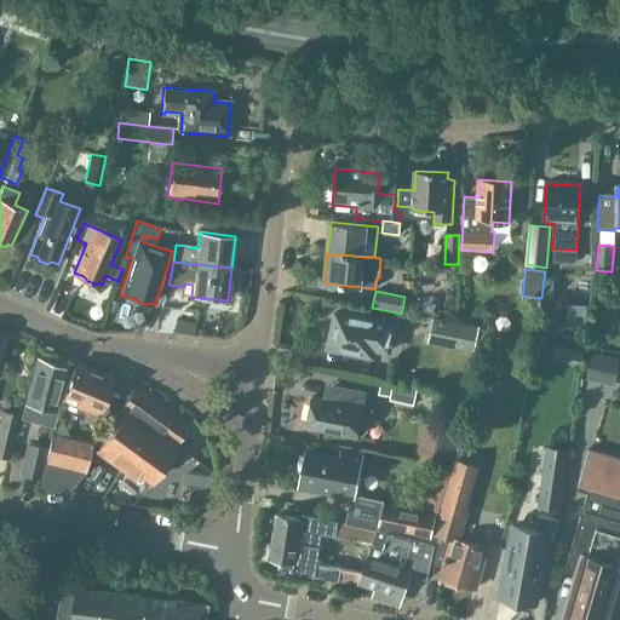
[(385,310),(383,322),(397,325),(407,327),(409,315),(401,314),(385,310)]
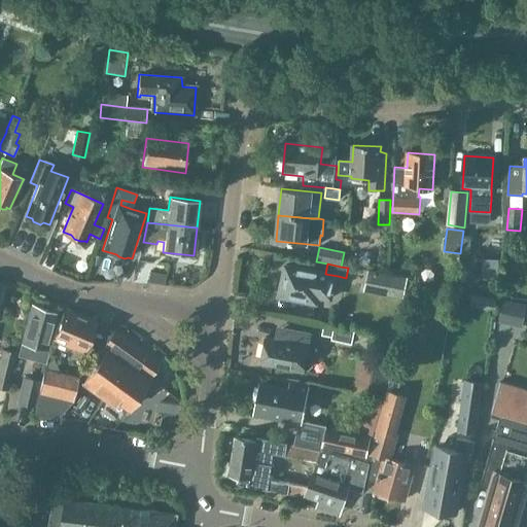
[(280,296),(318,304),(319,301),(332,303),(338,276),(325,274),(285,266),(280,296)]
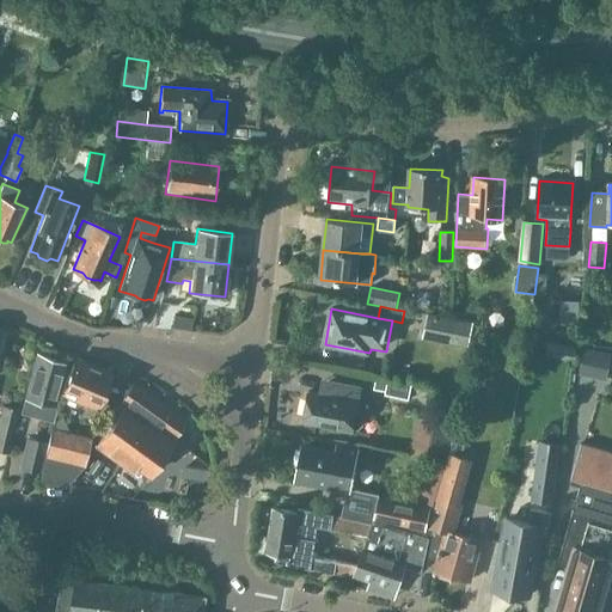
[(193,319),(175,316),(172,326),(190,331),(193,319)]
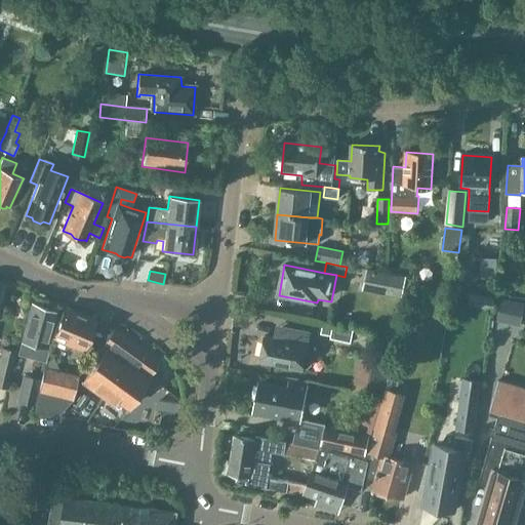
[(385,273),(381,292),(398,295),(402,277),(385,273)]
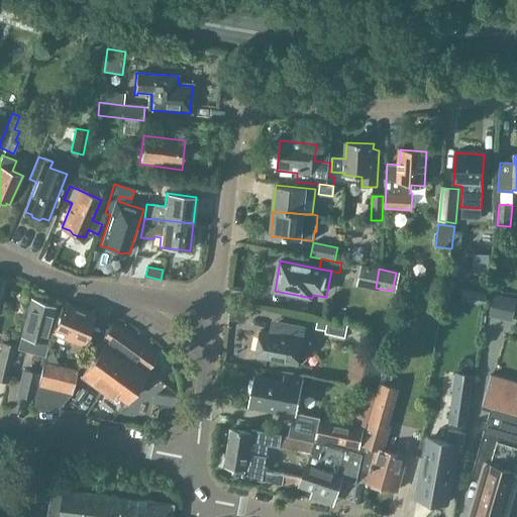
[(441,285),(428,282),(427,291),(439,294),(441,285)]
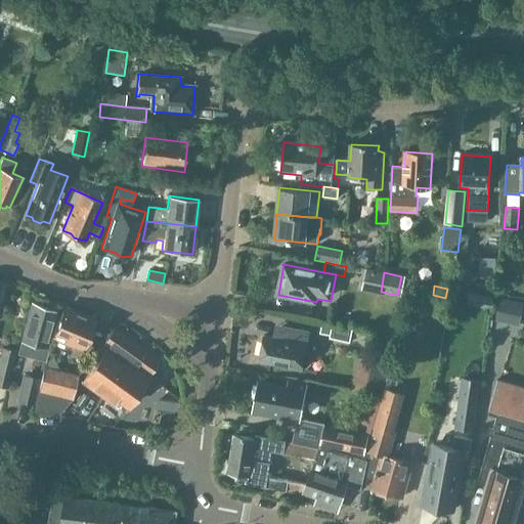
[(468,306),(492,311),(494,299),(470,294),(468,306)]
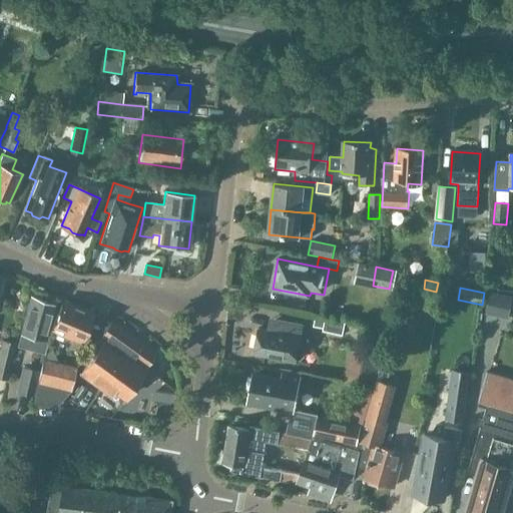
[(53,306),(32,298),(19,348),(44,355),(49,336),(44,334),(53,306)]
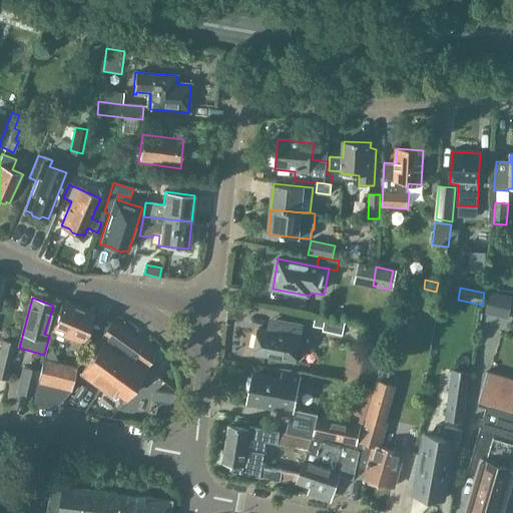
[(51,333),(80,346),(94,314),(64,301),(51,333)]
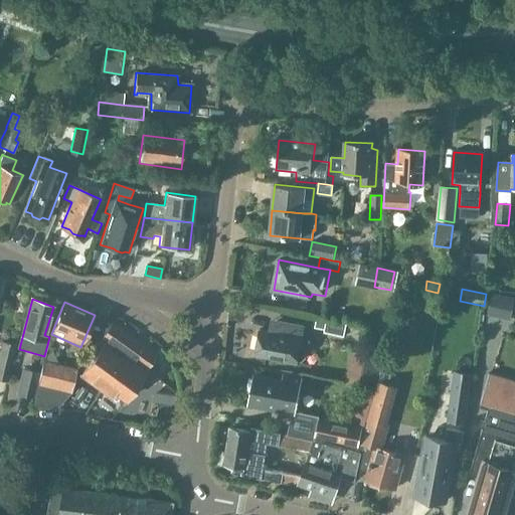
[(314,316),(312,326),(324,329),(324,332),(344,335),(346,323),(314,316)]
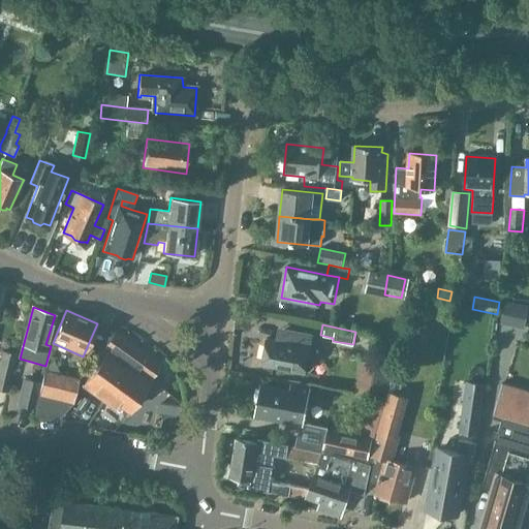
[(267,339),(261,365),(305,374),(305,371),(307,372),(310,371),(313,368),(313,365),(312,361),(310,359),(308,359),(310,348),(309,347),(311,337),(284,331),(282,342),(267,339)]
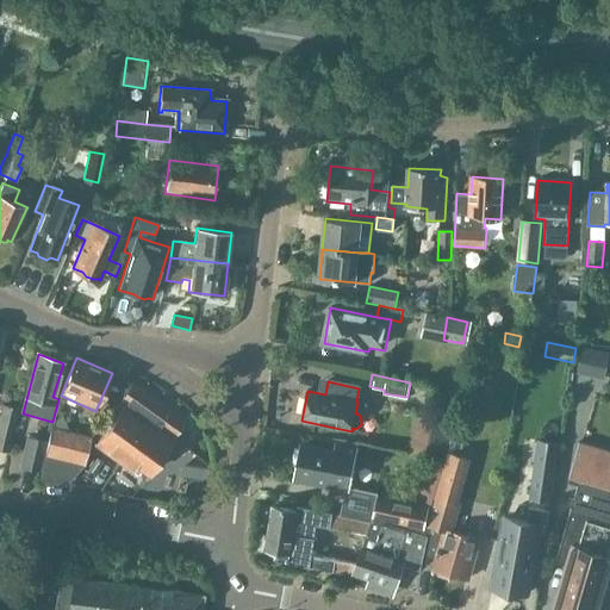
[(100,425),(107,429),(95,446),(132,472),(137,466),(148,474),(186,421),(132,383),(100,425)]
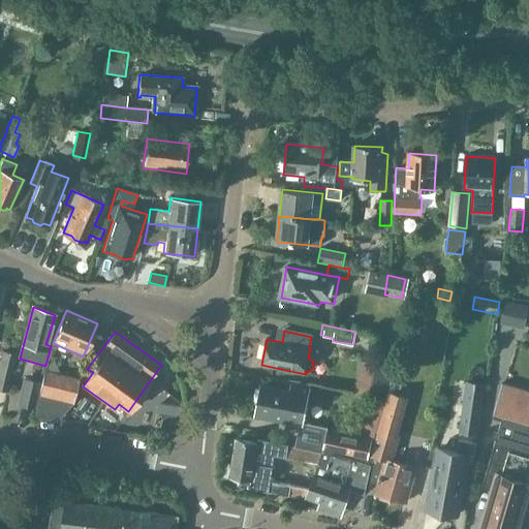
[(16,354),(2,351),(0,361),(0,390),(6,392),(16,354)]
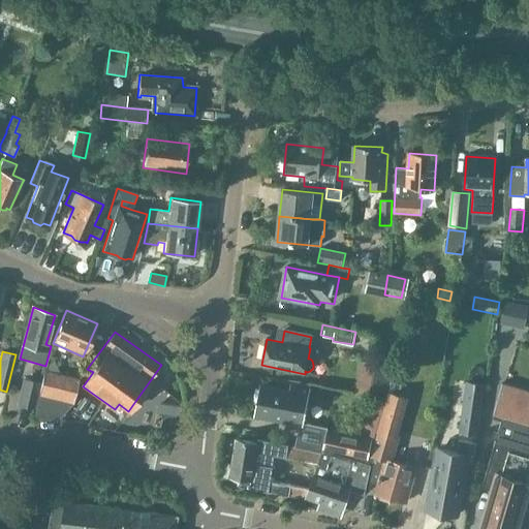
[(49,356),(45,371),(58,374),(59,372),(51,358),(49,356)]
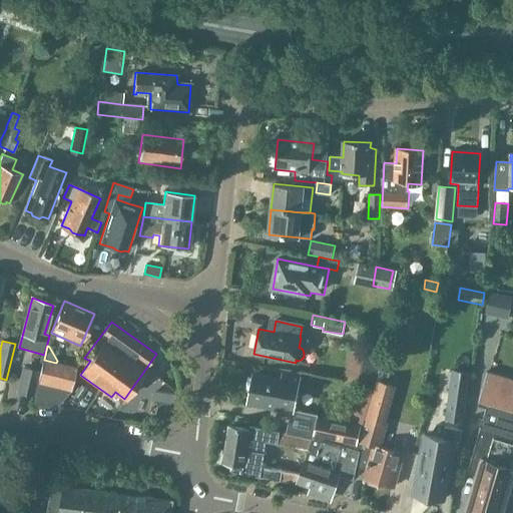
[(360,377),(376,381),(377,381),(387,383),(392,353),(363,347),(362,352),(360,377)]
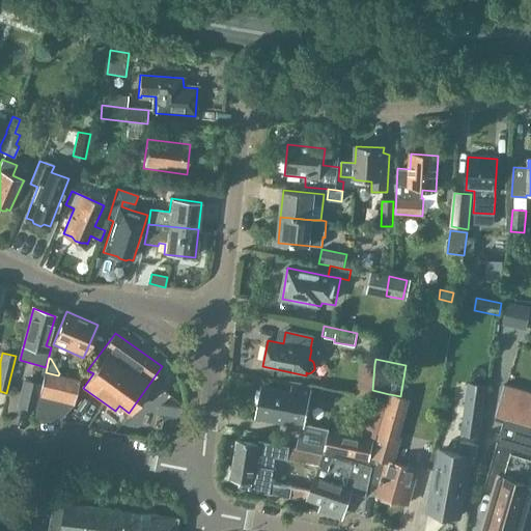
[(43,385),(36,409),(37,409),(35,418),(58,419),(63,402),(73,404),(79,381),(60,375),(58,375),(46,372),(43,385)]
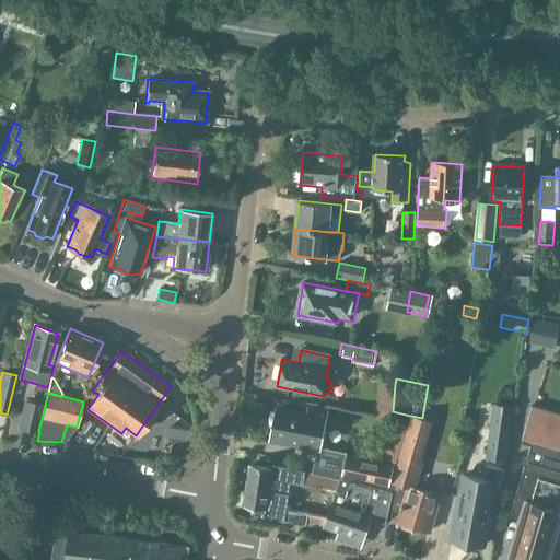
[(31,429),(38,431),(45,406),(27,401),(22,428),(31,429)]
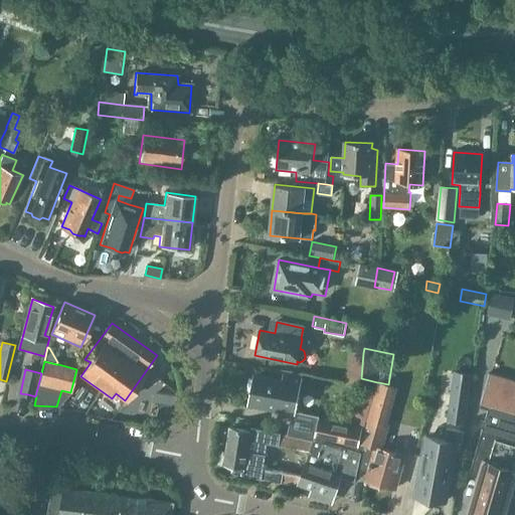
[(514,379),(487,372),(478,402),(488,404),(469,470),(480,473),(467,514),(505,514),(514,482),(514,379)]
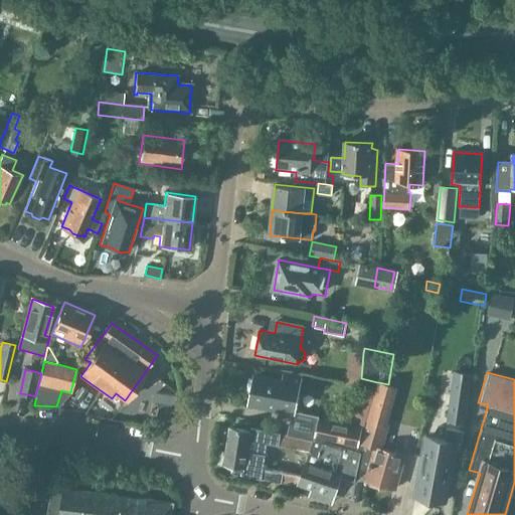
[(454,373),(447,420),(464,422),(471,375),(454,373)]
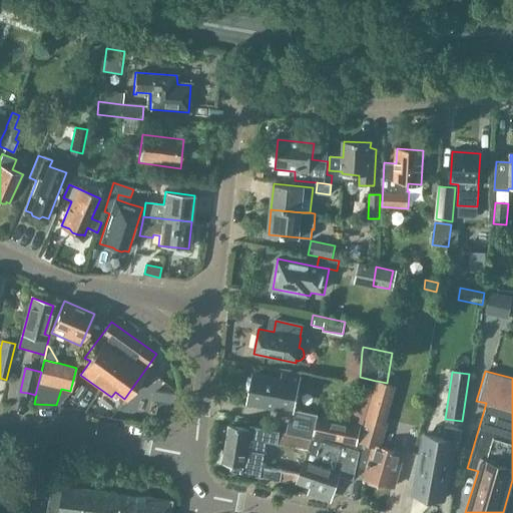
[(253,375),(251,388),(247,404),(294,413),(301,378),(283,375),(282,380),(253,375)]
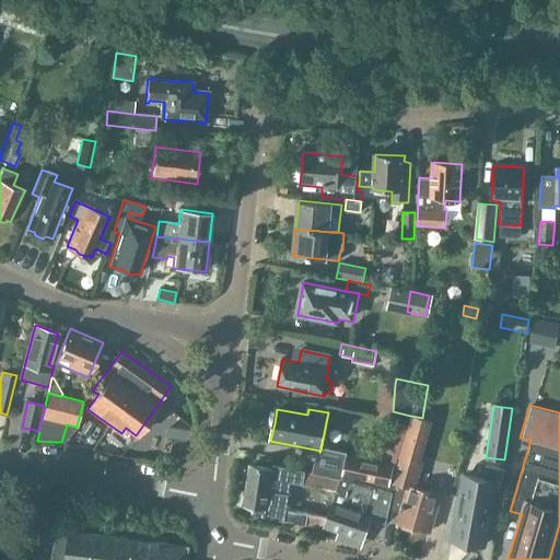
[(393,483),(392,490),(394,490),(389,509),(400,512),(397,523),(401,524),(403,528),(412,532),(417,528),(430,532),(434,520),(438,520),(441,508),(439,506),(443,496),(417,488),(423,463),(421,462),(432,421),(411,416),(410,416),(408,424),(398,465),(393,483)]
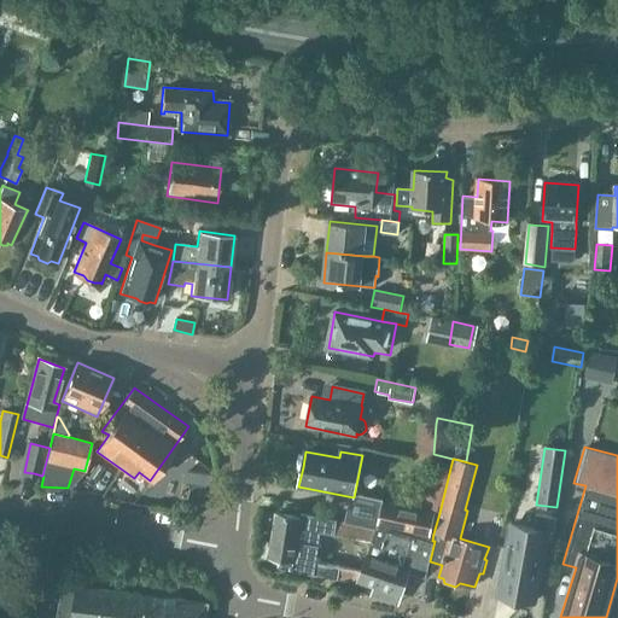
[(412,508),(382,501),(378,523),(406,528),(404,534),(413,536),(413,535),(421,538),(432,541),(433,534),(439,513),(412,508)]
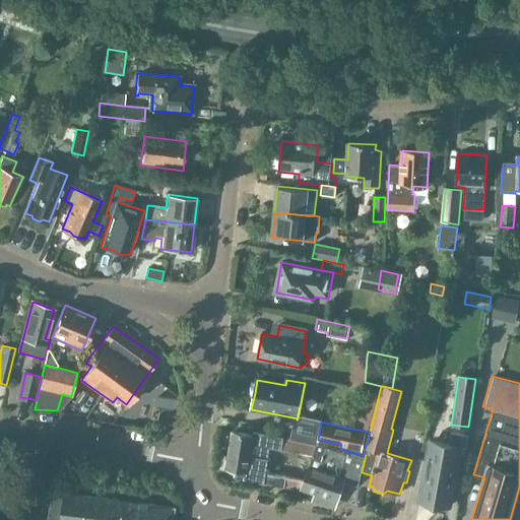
[(429,439),(417,502),(448,508),(454,478),(458,479),(466,434),(449,431),(447,442),(429,439)]
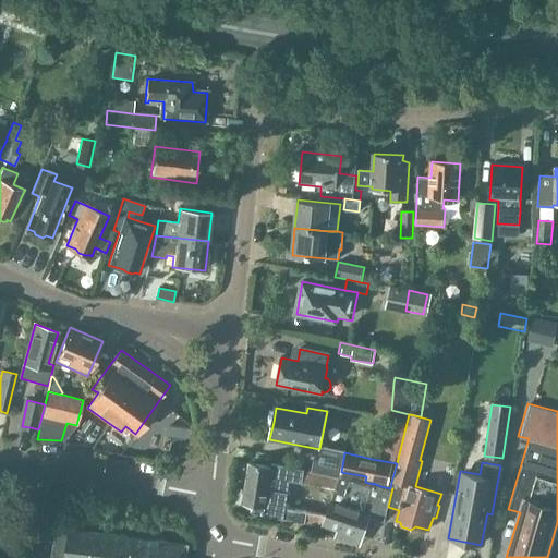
[(305,522),(323,525),(326,516),(286,508),(289,493),(288,493),(290,482),(334,489),(336,477),(305,471),(271,464),(271,468),(250,463),(242,511),(305,523),(305,522)]
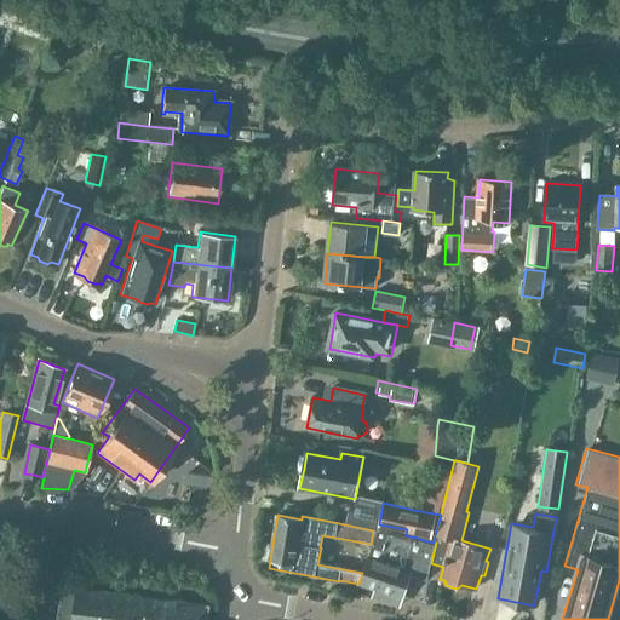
[(362,573),(359,584),(402,598),(409,573),(426,579),(431,563),(436,543),(434,543),(423,540),(414,537),(414,538),(413,539),(378,527),(362,573)]
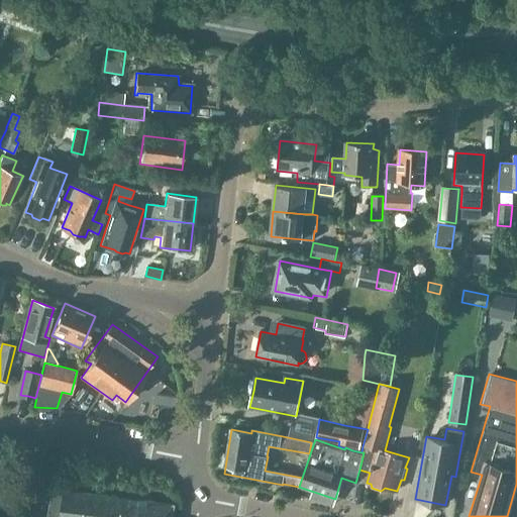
[(172,516),(174,506),(66,491),(66,494),(63,516),(172,516)]
